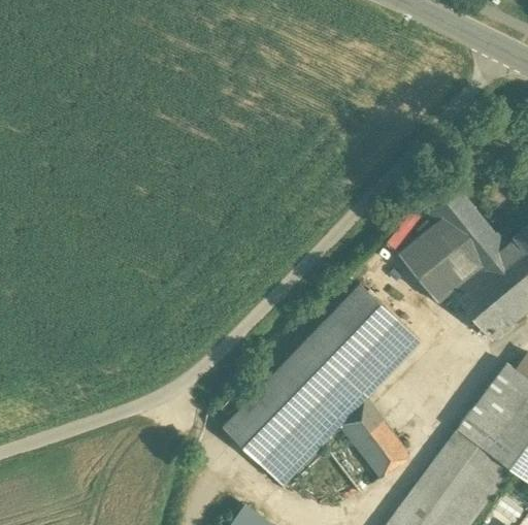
[(506,249),(457,189),(430,210),(438,222),(479,270),(506,249)]
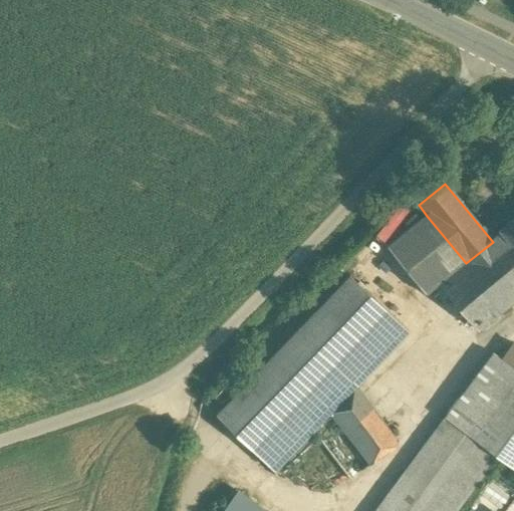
[(427,216),(388,248),(427,297),(440,286),(440,285),(466,263),(427,216)]
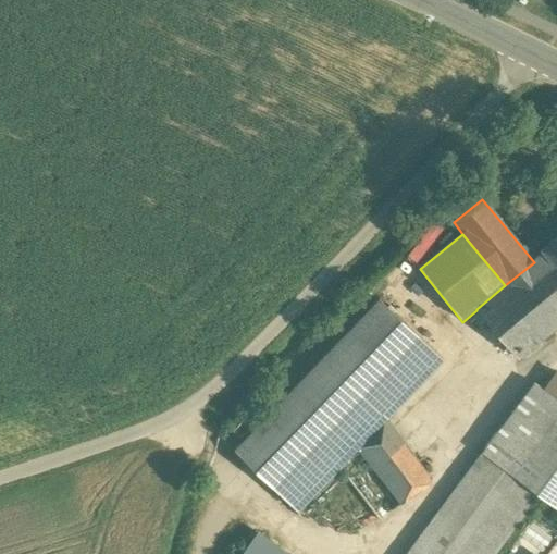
[(556,237),(542,250),(544,254),(556,269),(556,237)]
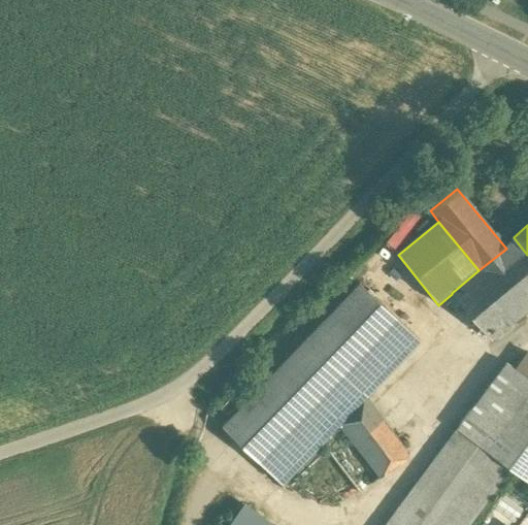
[(479,270),(452,293),(452,294),(491,341),(527,310),(527,255),(516,240),(506,249),(479,270)]
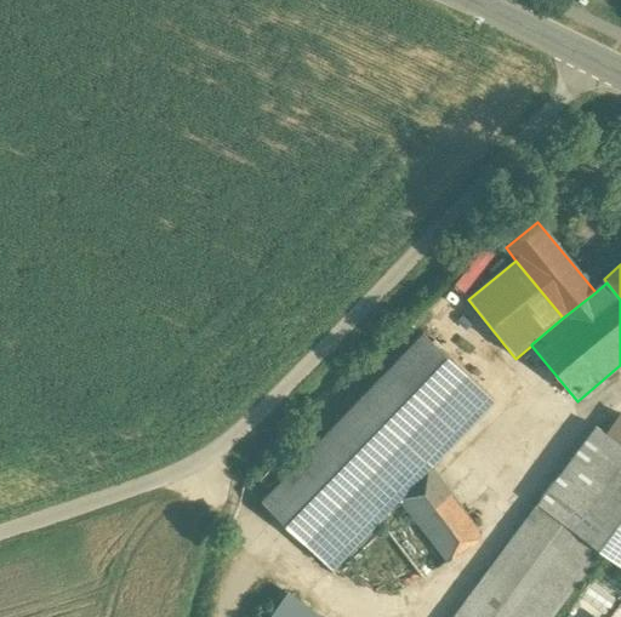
[(420,330),(265,503),(335,571),(381,524),(426,582),(480,541),(428,473),(496,403),(420,330)]
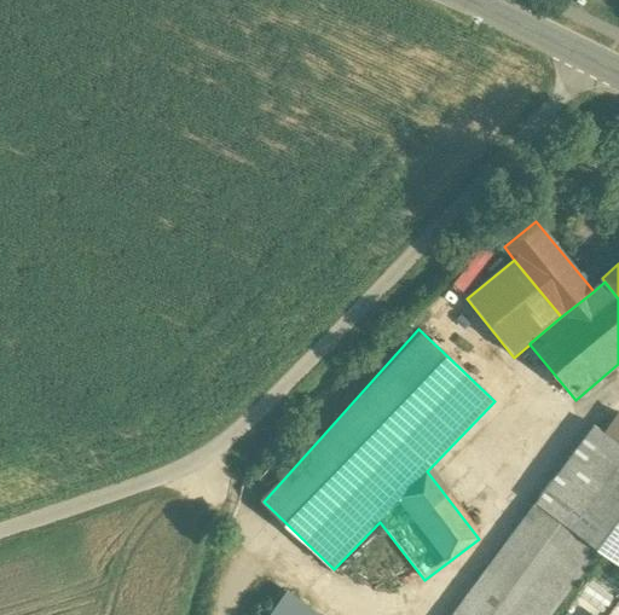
[(618,412),(603,434),(618,445),(618,412)]
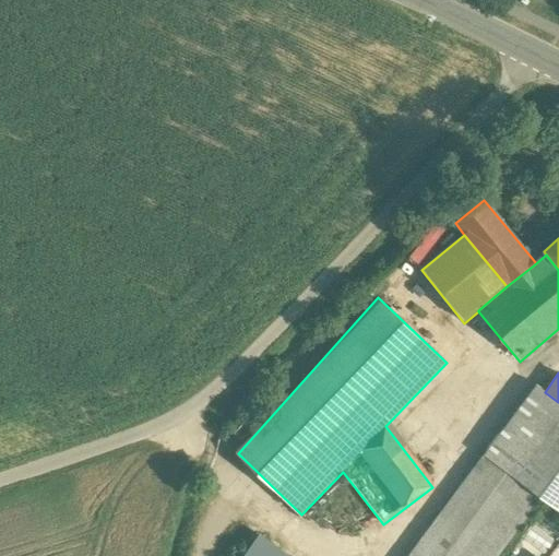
[(535,386),(483,456),(542,499),(558,511),(558,402),(545,392),(535,386)]
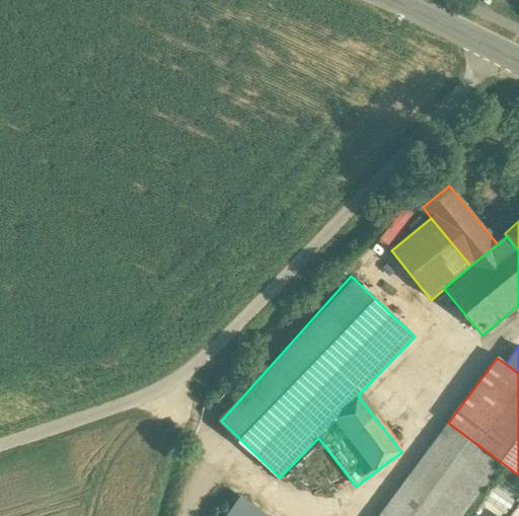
[(448,423),(379,515),(463,515),(503,463),(448,423)]
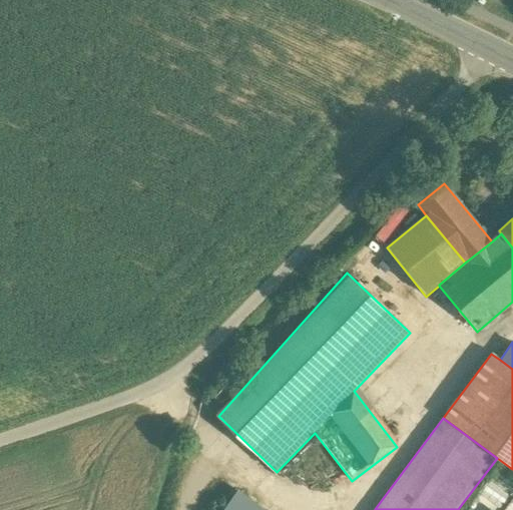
[(254,509),(235,496),(225,509),(254,509)]
